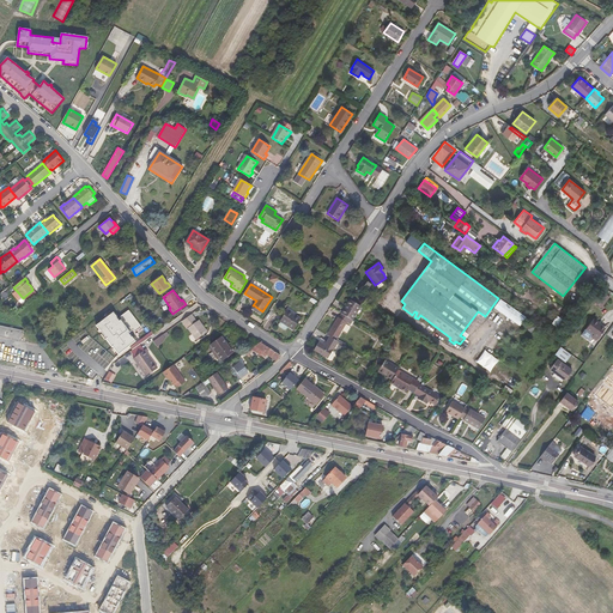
[(610,297),(602,291),(594,302),(601,308),(610,297)]
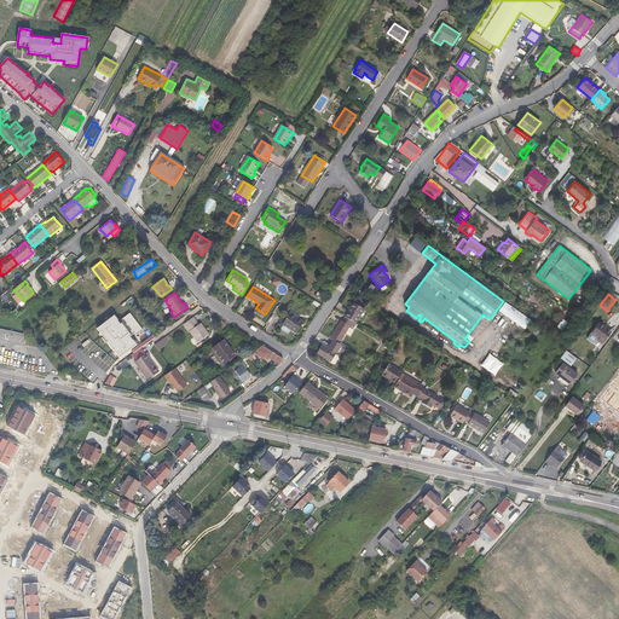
[(345,317),(352,322),(356,324),(364,310),(353,302),(345,317)]
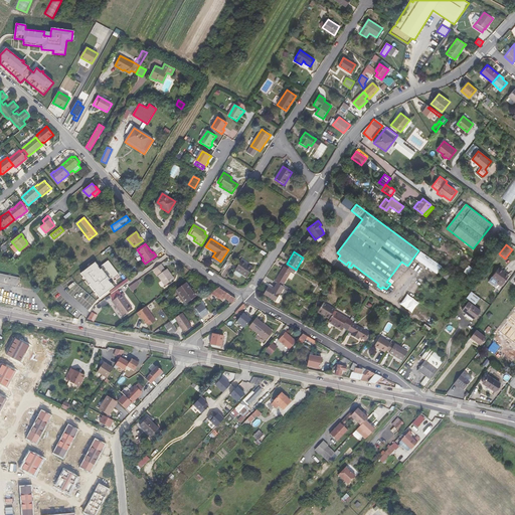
[(415,259),(437,273),(442,267),(420,251),(415,259)]
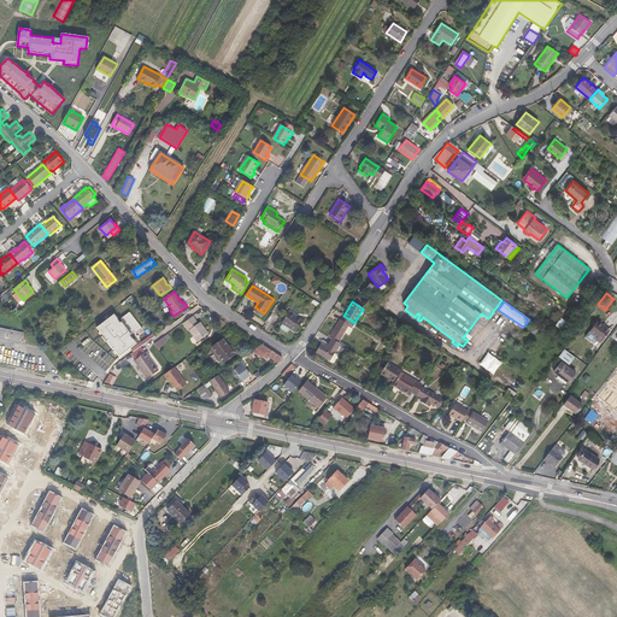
[(118,356),(119,357),(127,351),(125,350),(128,347),(129,350),(136,344),(133,339),(131,338),(129,335),(133,333),(134,333),(135,331),(136,334),(144,329),(130,312),(122,318),(123,321),(121,323),(118,321),(117,319),(118,319),(113,315),(97,328),(100,331),(104,336),(104,335),(107,340),(106,341),(113,350),(113,348),(115,351),(118,356)]
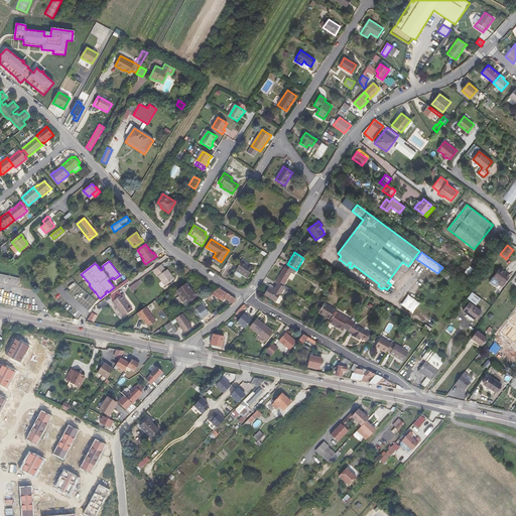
[(236,270),(236,271),(242,274),(247,278),(253,268),(242,261),(236,270)]
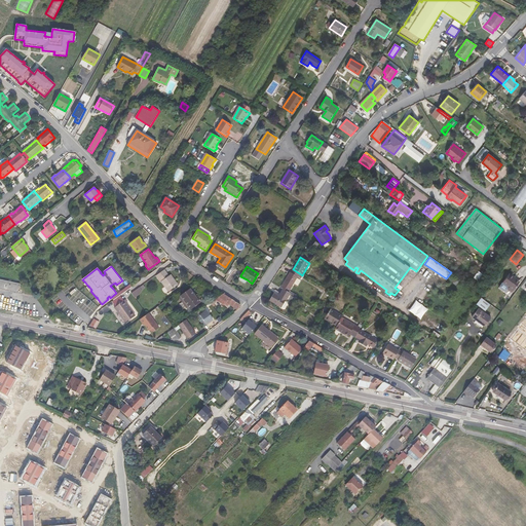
[(168,275),(164,269),(155,275),(160,283),(161,282),(168,292),(178,285),(171,274),(168,275)]
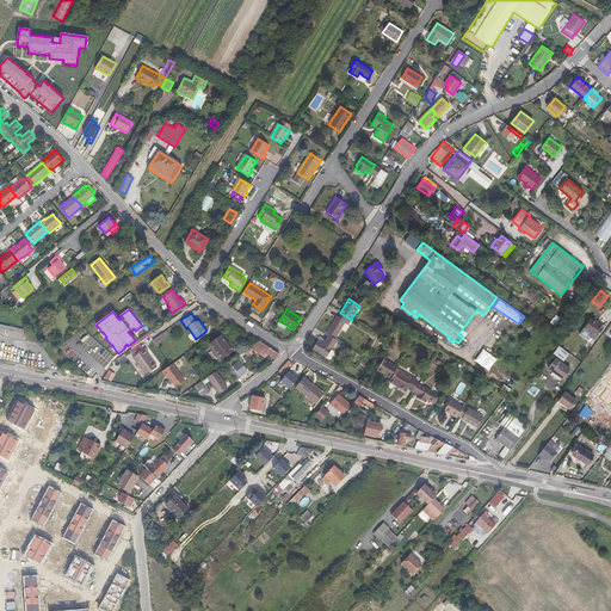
[(337,316),(327,334),(328,335),(335,339),(347,318),(340,313),(338,318),(337,316)]
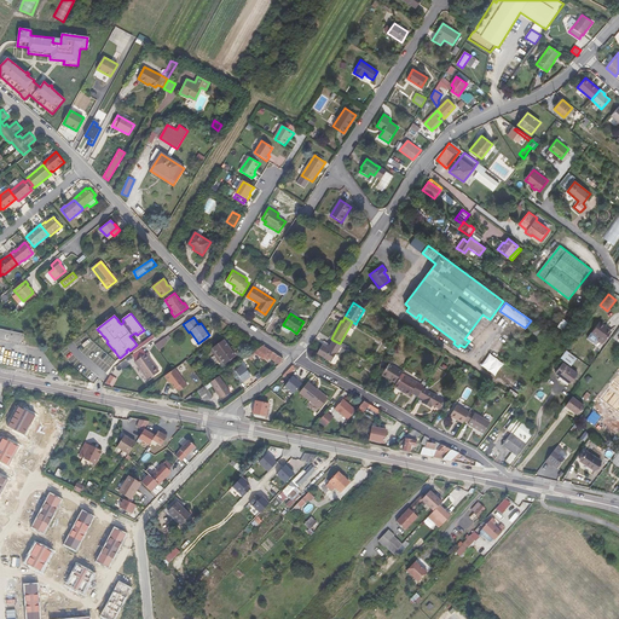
[(600,322),(591,333),(599,337),(597,340),(602,343),(611,333),(605,328),(606,327),(600,322)]
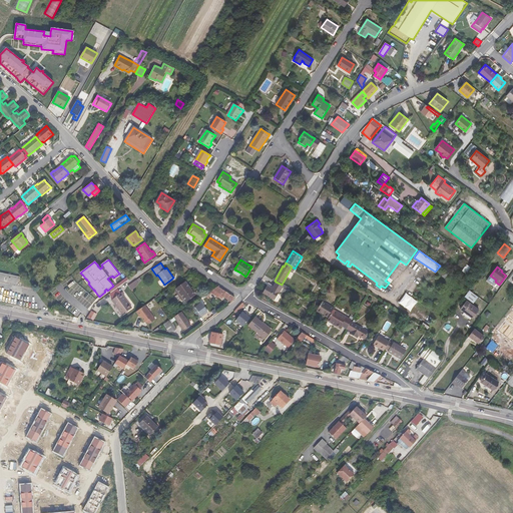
[(375,285),(376,285),(377,283),(361,271),(359,273),(375,285)]
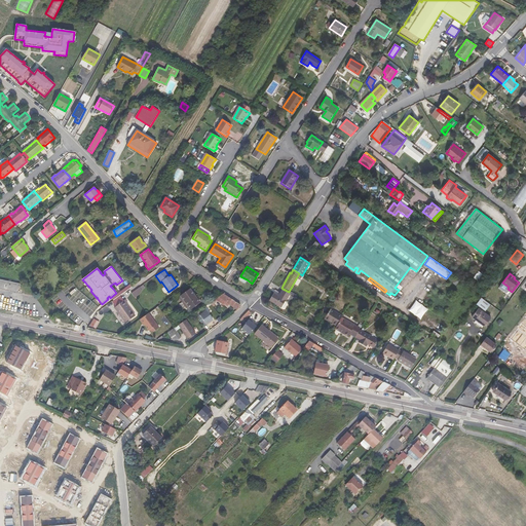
[(20,283),(0,278),(0,289),(19,292),(20,283)]
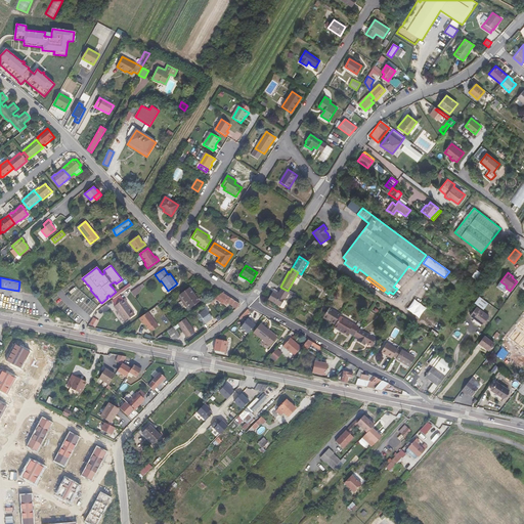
[(438,280),(424,302),(431,306),(444,285),(438,280)]
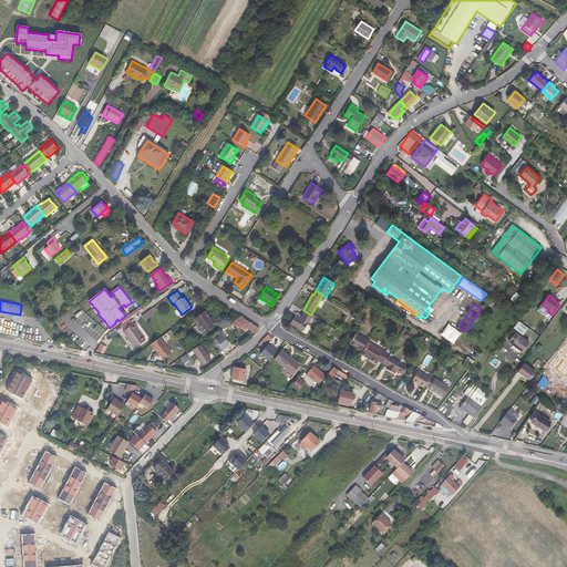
[(96,315),(98,313),(99,312),(95,308),(95,309),(92,305),(90,306),(96,315)]
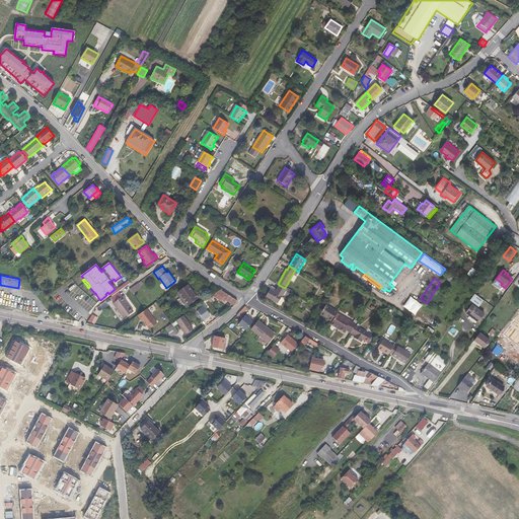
[(120,291),(130,283),(129,281),(110,294),(112,296),(120,291)]
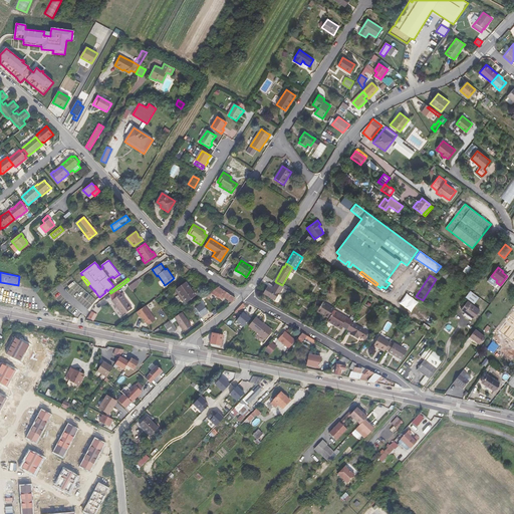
[(129,286),(132,291),(137,287),(136,285),(139,283),(142,281),(140,278),(129,286)]
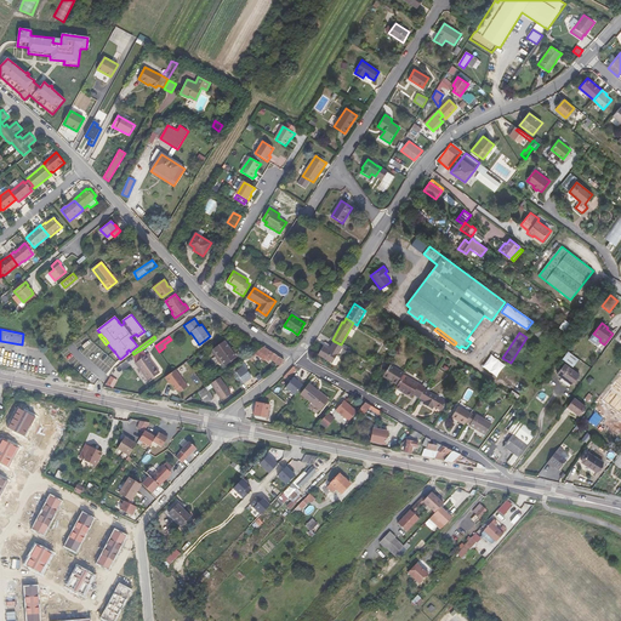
[(332,363),(342,346),(341,345),(334,341),(329,349),(323,346),(318,354),(332,363)]
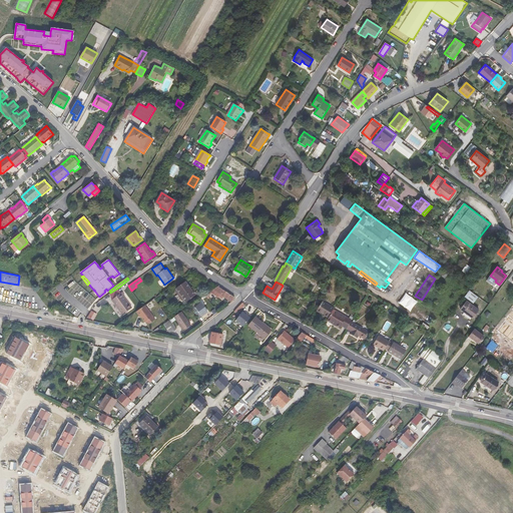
[(185,283),(176,289),(185,302),(196,294),(191,288),(190,289),(185,283)]
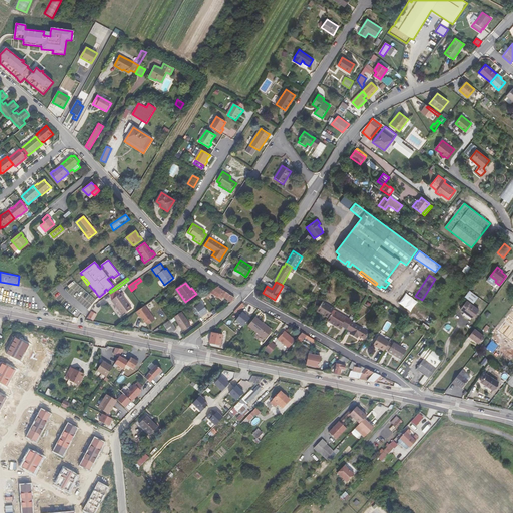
[(440,283),(436,288),(444,294),(445,292),(440,288),(443,285),(440,283)]
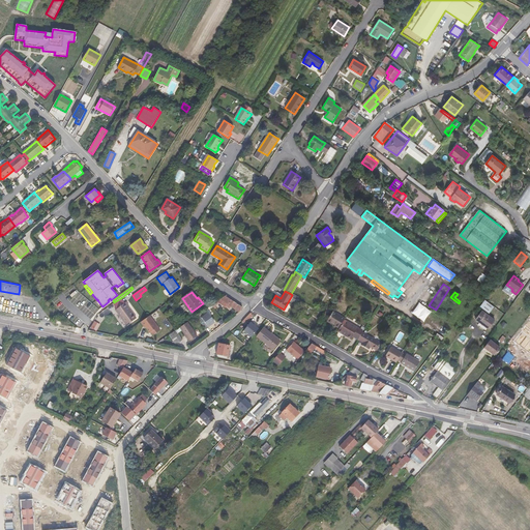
[(226,296),(225,296),(212,305),(213,306),(218,303),(218,302),(226,307),(227,306),(229,308),(231,306),(239,312),(242,307),(226,296)]
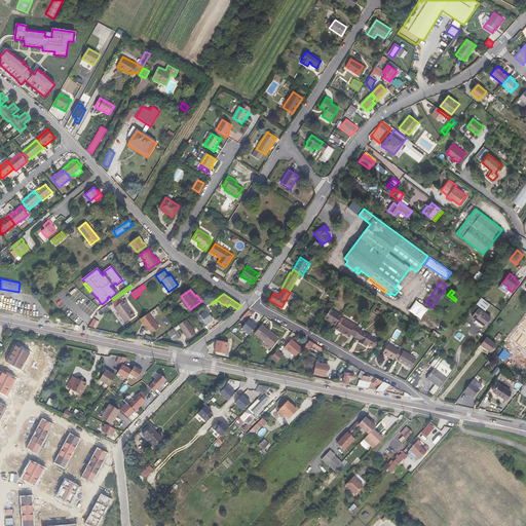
[(114,307),(125,299),(121,295),(113,300),(111,302),(114,307)]
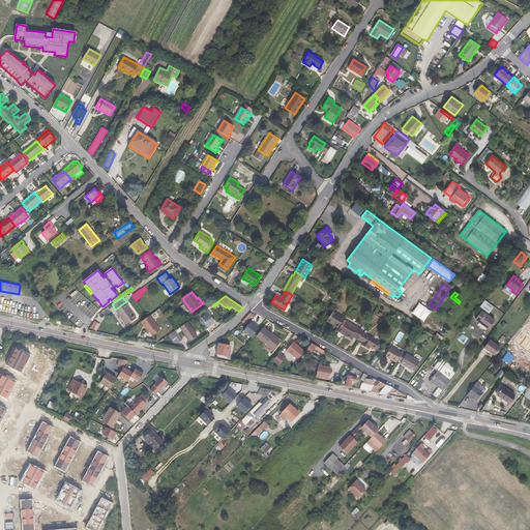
[(192,312),(182,298),(180,300),(189,314),(192,312)]
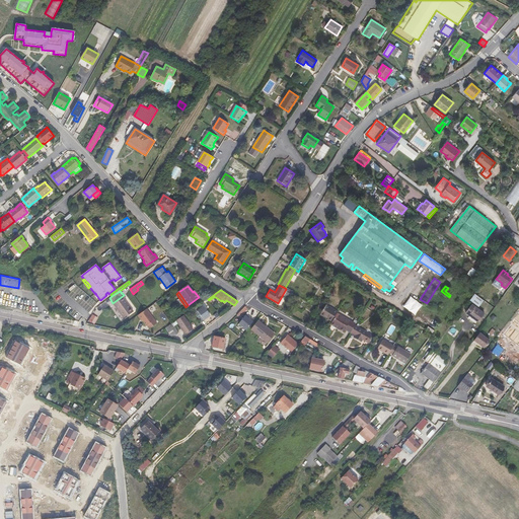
[(475,294),(470,300),(479,307),(484,301),(475,294)]
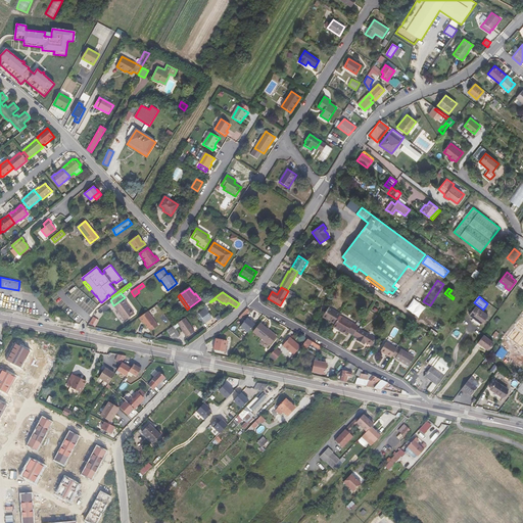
[(127,301),(125,297),(113,305),(125,321),(134,314),(126,302),(127,301)]
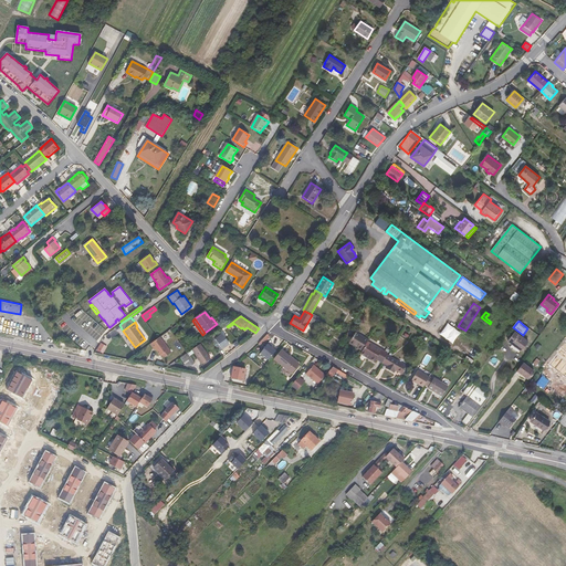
[(454,343),(460,331),(446,324),(440,336),(454,343)]
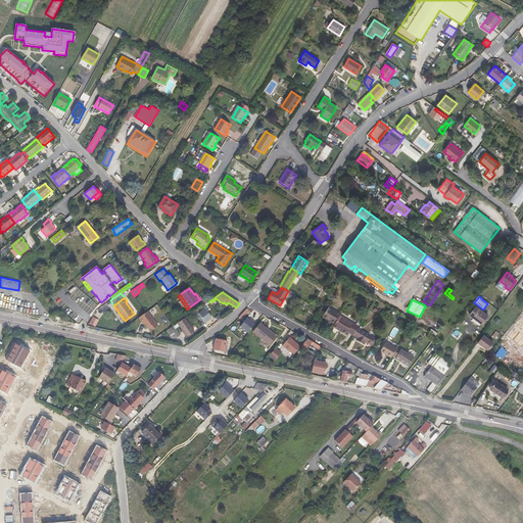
[(469,315),(481,324),(487,316),(476,306),(469,315)]
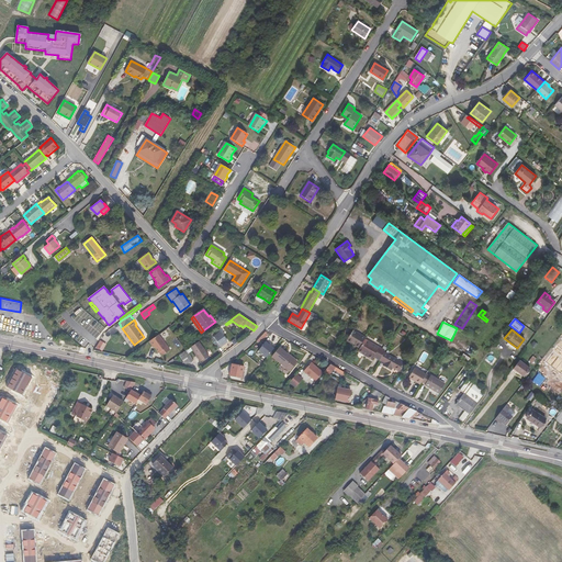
[(359,348),(364,339),(366,338),(352,330),(347,339),(356,344),(355,346),(359,348)]
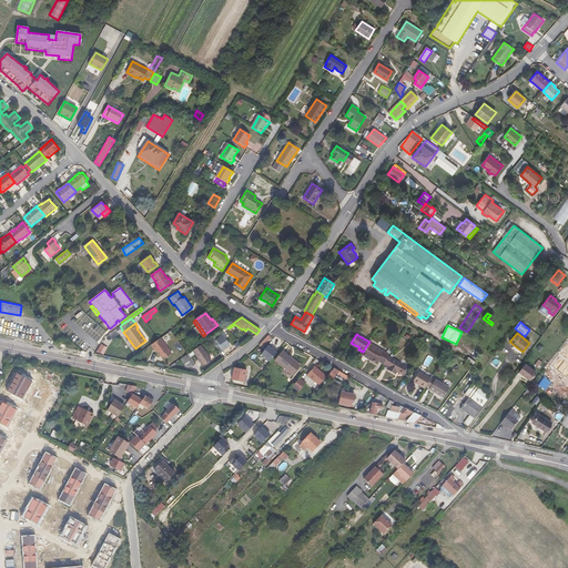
[(271,337),(269,335),(261,344),(260,345),(261,346),(262,345),(263,346),(271,337)]
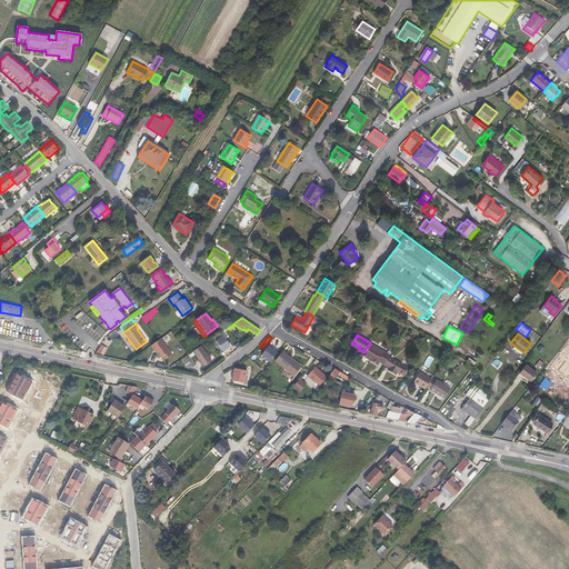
[(220,353),(230,347),(223,337),(213,343),(220,353)]
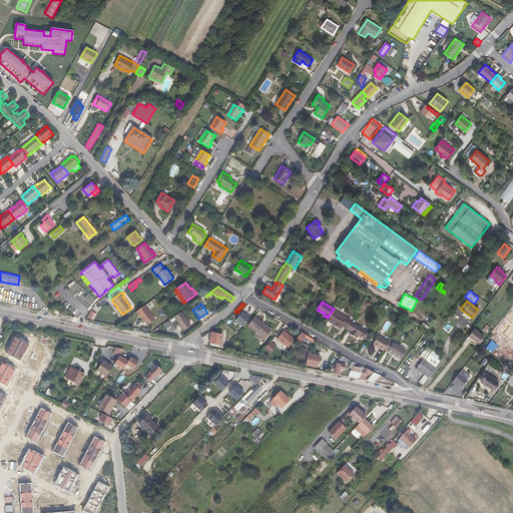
[(145,306),(136,312),(139,316),(139,315),(141,317),(145,322),(147,325),(155,320),(145,306)]
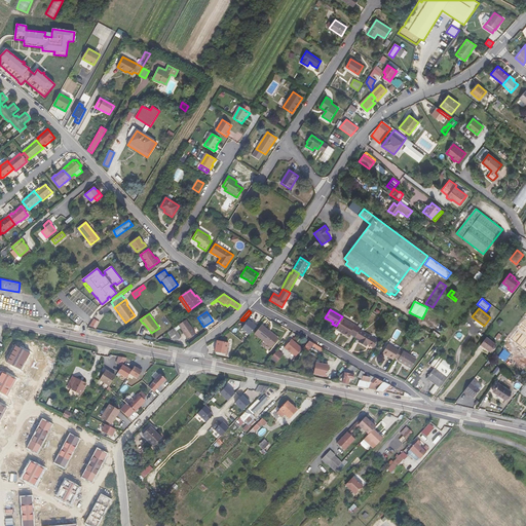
[(336,326),(335,329),(348,337),(349,334),(354,337),(355,337),(360,330),(360,329),(341,317),(336,326)]
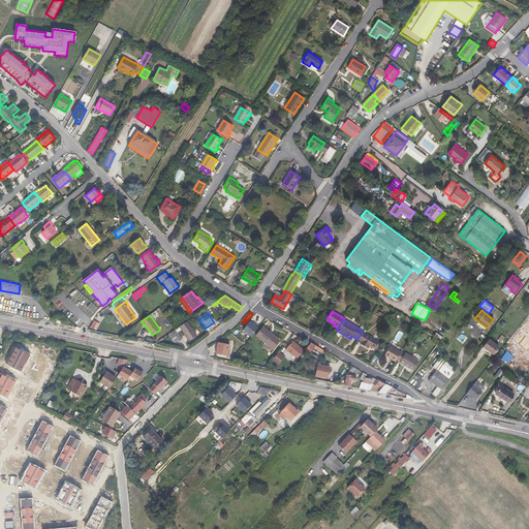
[(243,330),(251,337),(258,328),(253,324),(254,323),(251,320),(243,330)]
